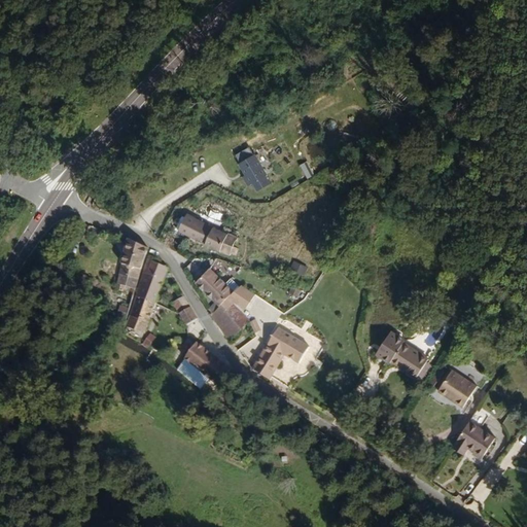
[(238,163),(245,174),(242,175),(247,183),(251,181),(256,188),(269,181),(264,174),(266,173),(254,153),(238,163)]
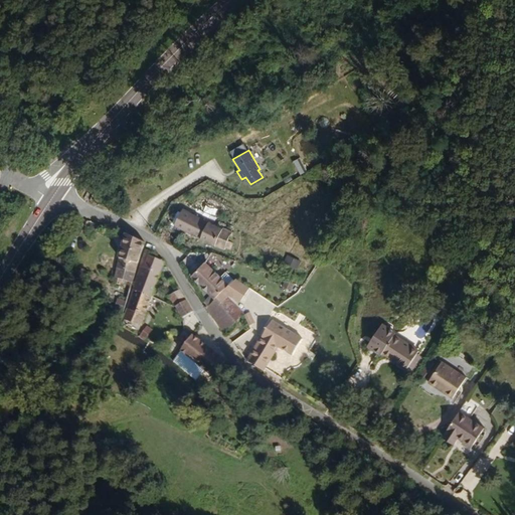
[(302,157),(294,160),(299,174),(306,171),(302,157)]
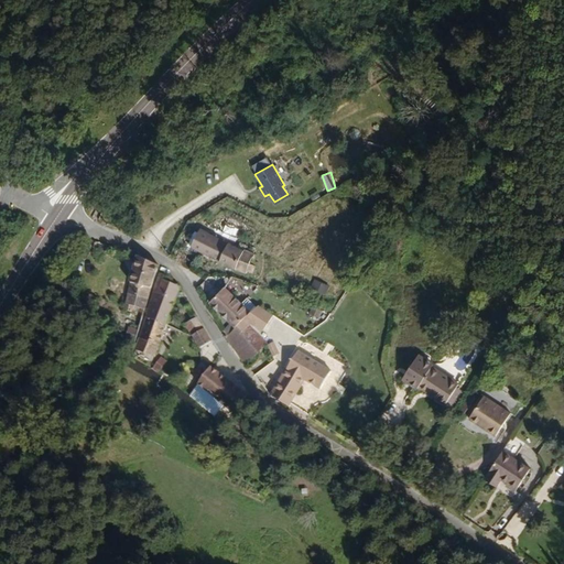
[(236,248),(199,230),(191,248),(246,274),(248,270),(251,263),(256,255),(245,249),(247,245),(239,241),(236,248)]
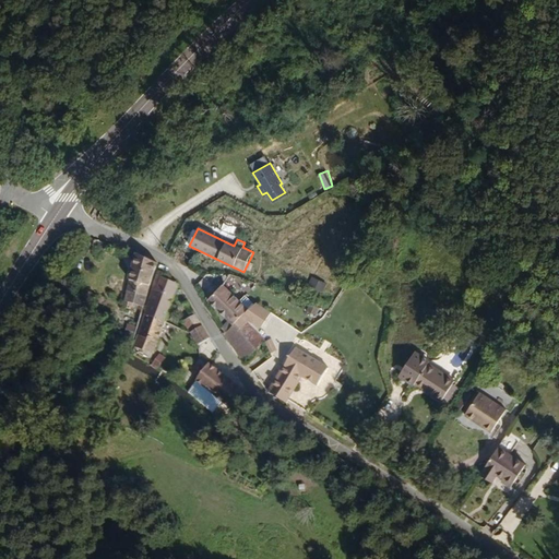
[(97,246),(95,251),(105,256),(107,250),(97,246)]
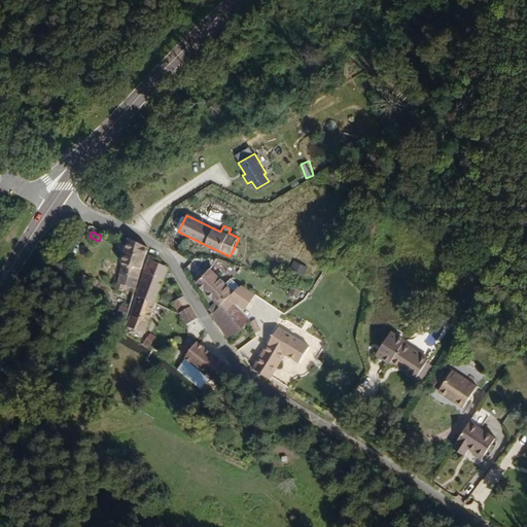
[(148,249),(129,241),(115,283),(124,285),(123,290),(135,293),(148,249)]
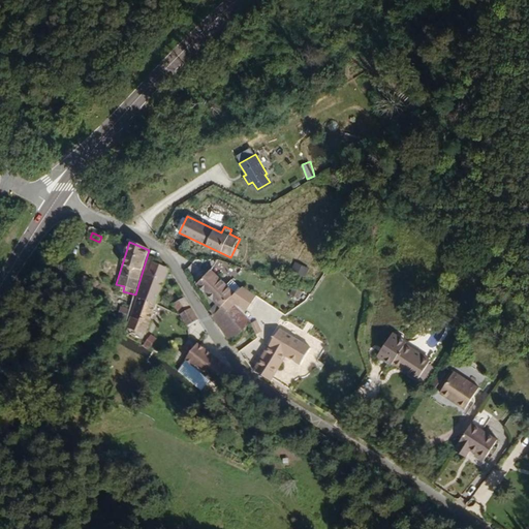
[(241,249),(236,247),(232,253),(238,256),(241,249)]
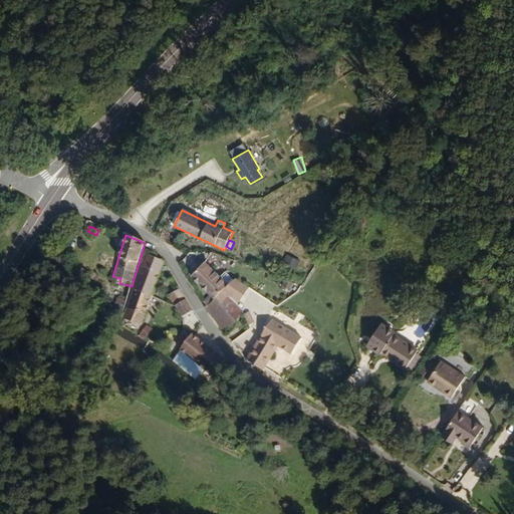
[(295,269),(300,261),(287,254),(283,262),(295,269)]
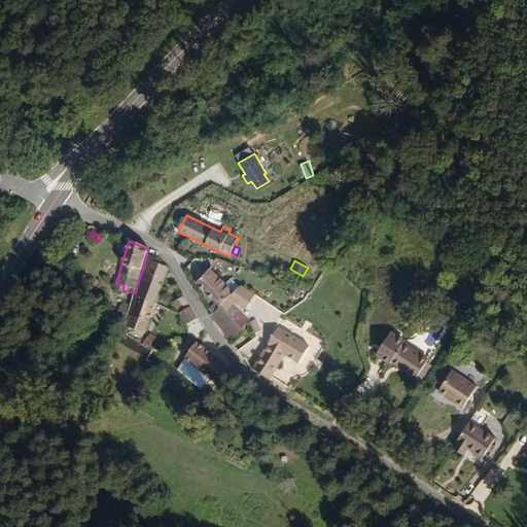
[(149,262),(138,295),(156,303),(169,270),(166,268),(149,262)]
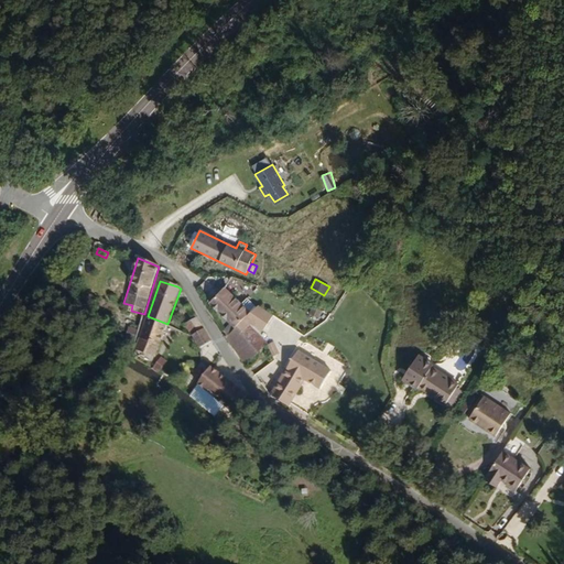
[(235,326),(256,305),(247,297),(241,303),(224,288),(210,305),(235,326)]
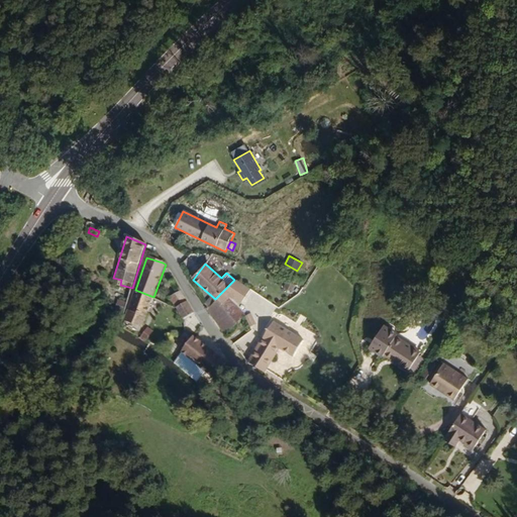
[(239,303),(251,290),(236,280),(228,288),(225,292),(239,303)]
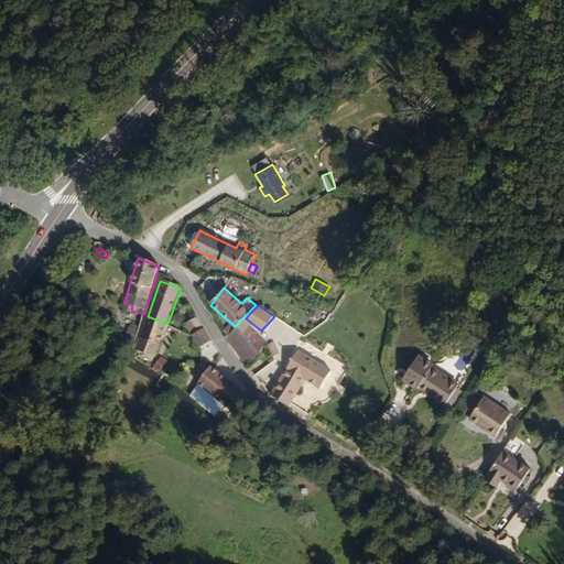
[(167,324),(148,316),(136,350),(156,358),(167,324)]
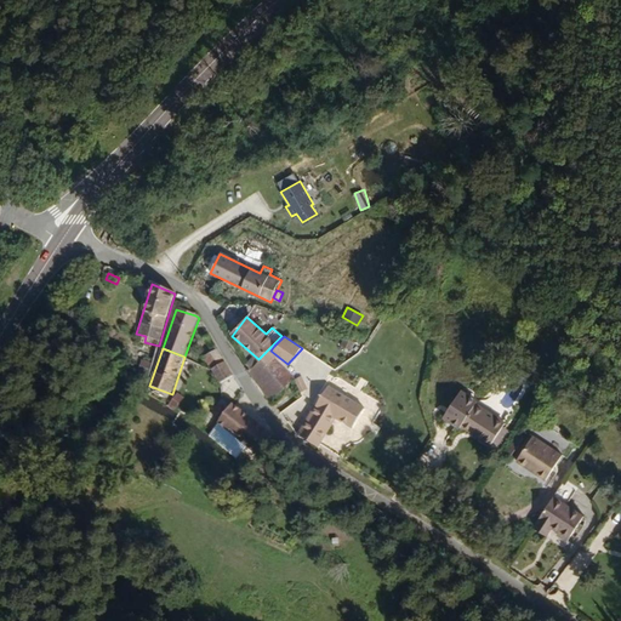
[(204,358),(210,370),(223,364),(217,351),(204,358)]
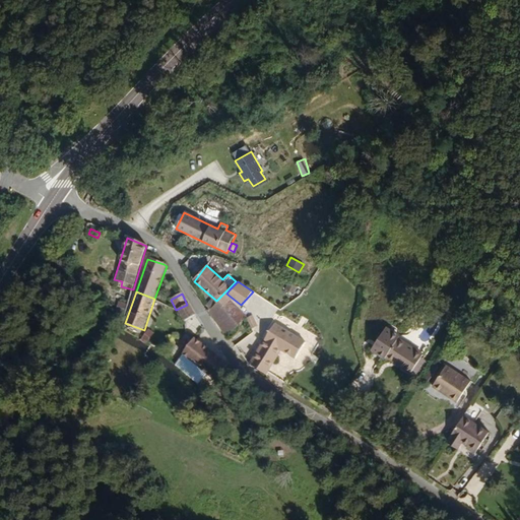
[(221,306),(216,301),(206,310),(225,335),(245,315),(228,300),(221,306)]
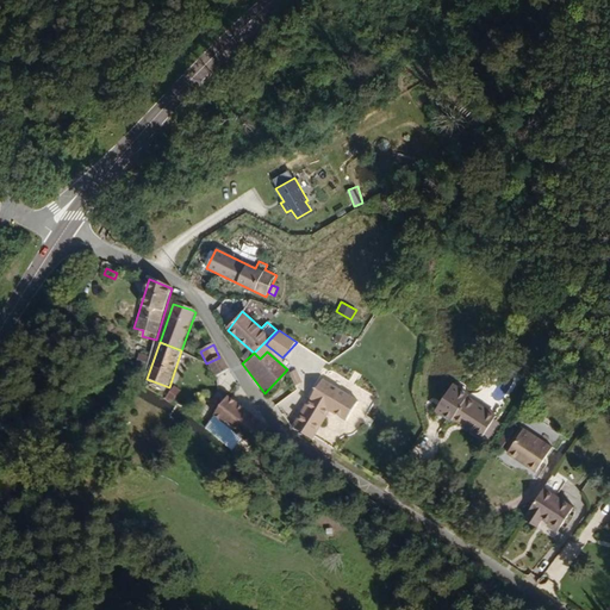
[(148,367),(150,356),(138,354),(137,366),(148,367)]
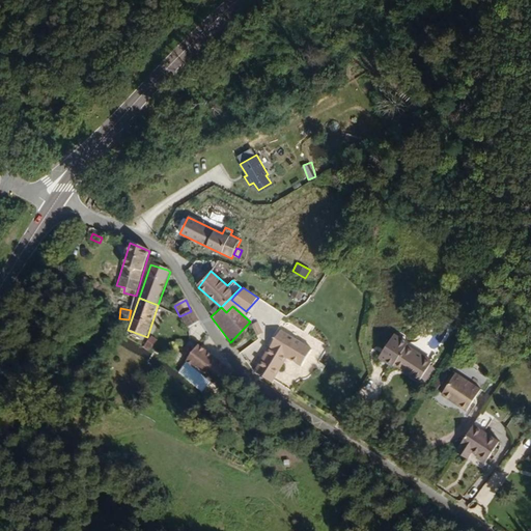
[(196,333),(201,330),(191,311),(179,316),(187,330),(193,327),(196,333)]
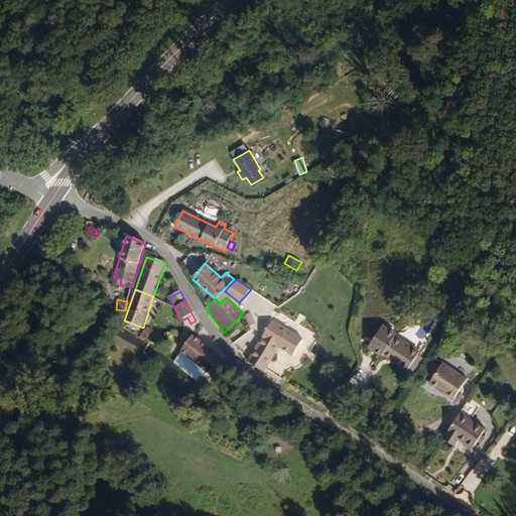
[(250,313),(245,315),(250,326),(255,323),(250,313)]
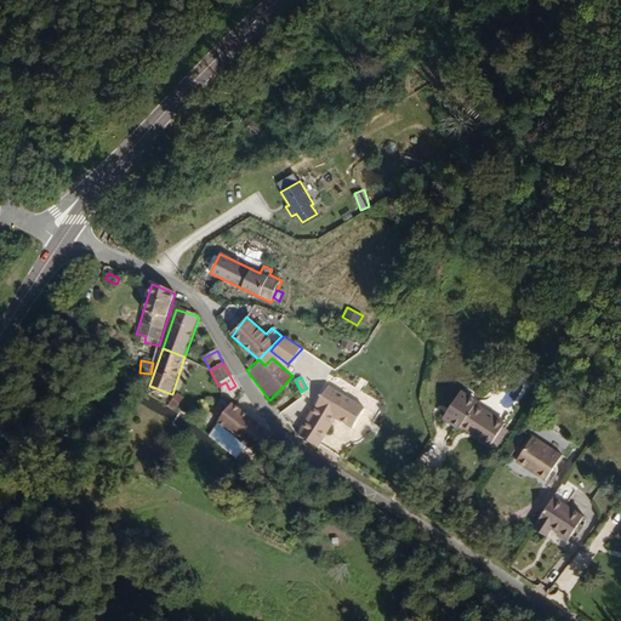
[(318,449),(336,420),(352,429),(364,410),(326,387),(297,437),(318,449)]
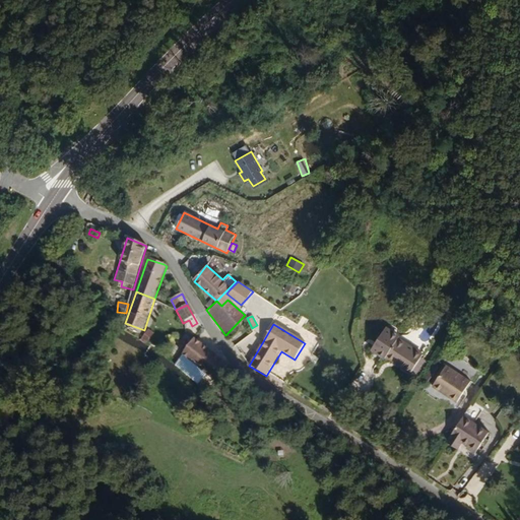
[(398,338),(399,337),(385,328),(372,349),(386,359),(387,356),(412,373),(425,354),(398,338)]
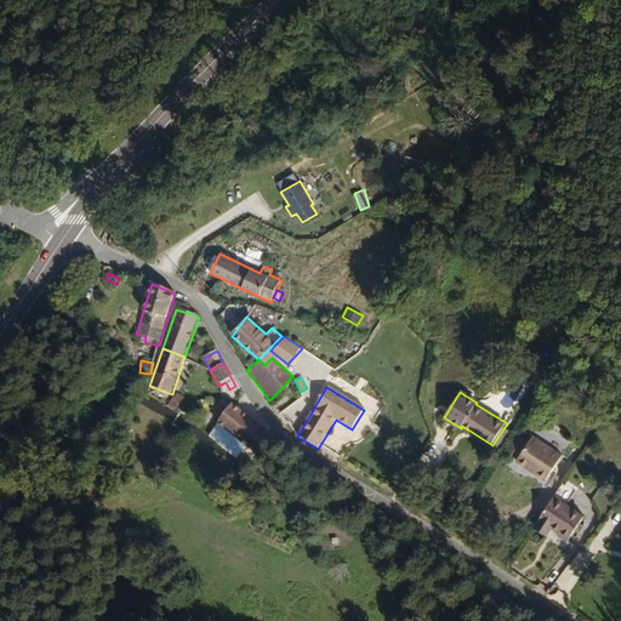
[(175,412),(183,402),(176,396),(167,406),(175,412)]
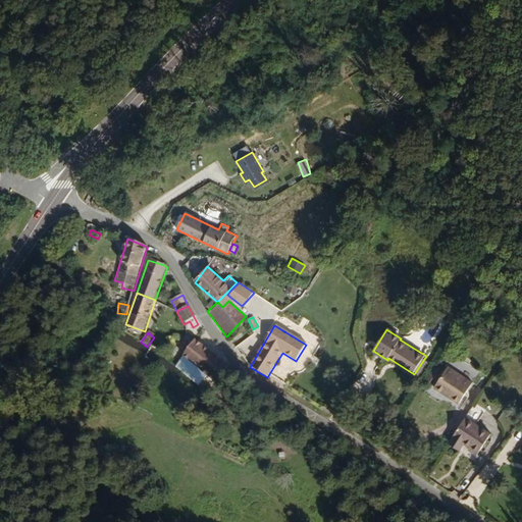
[(175,367),(202,387),(210,377),(220,385),(230,371),(193,344),(175,367)]
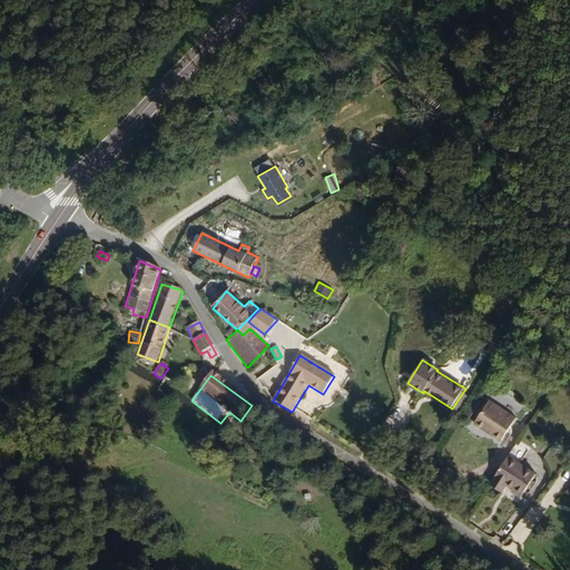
[(502,442),(517,419),(488,401),(473,424),(502,442)]
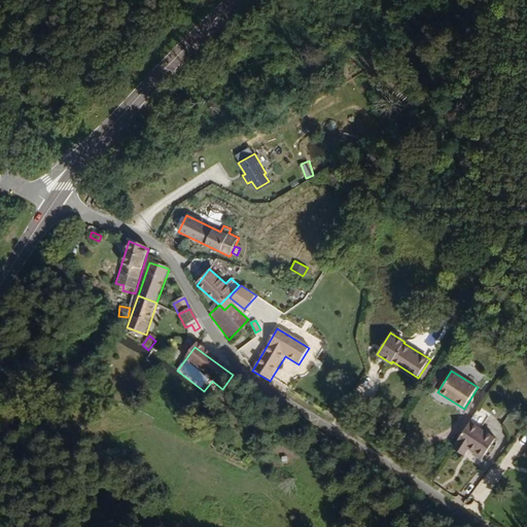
[(497,438),(470,422),(457,443),(459,444),(456,449),(467,456),(471,450),(476,453),(475,455),(483,461),(497,438)]
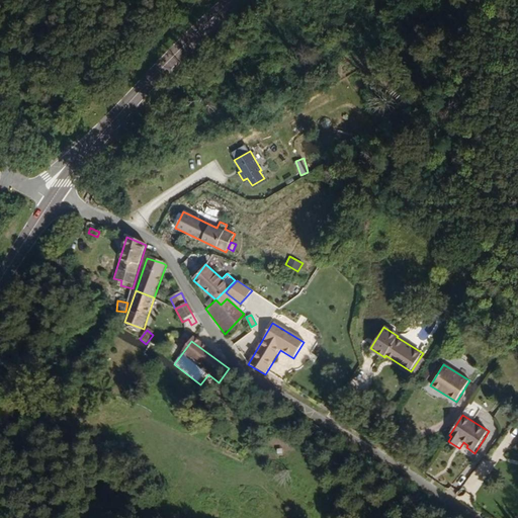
[(316,436),(323,427),(312,421),(307,431),(316,436)]
